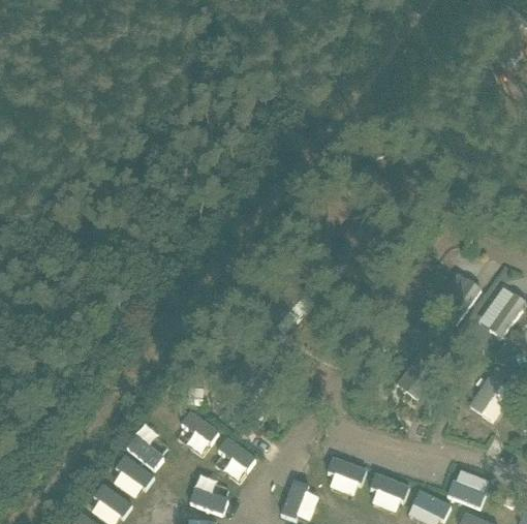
[(321,260),(312,253),(305,263),(314,270),(321,260)]
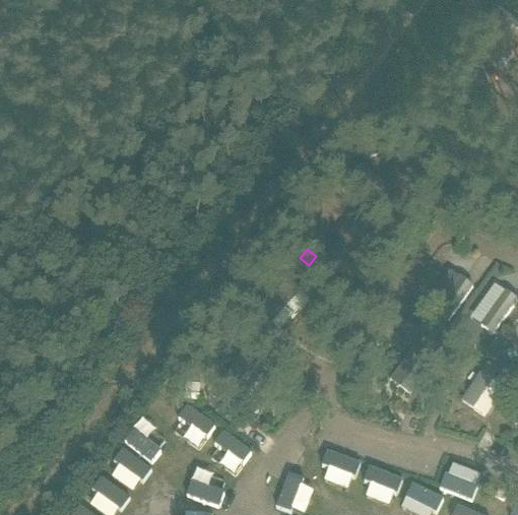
[(453,318),(476,283),(451,266),(429,302),(453,318)]
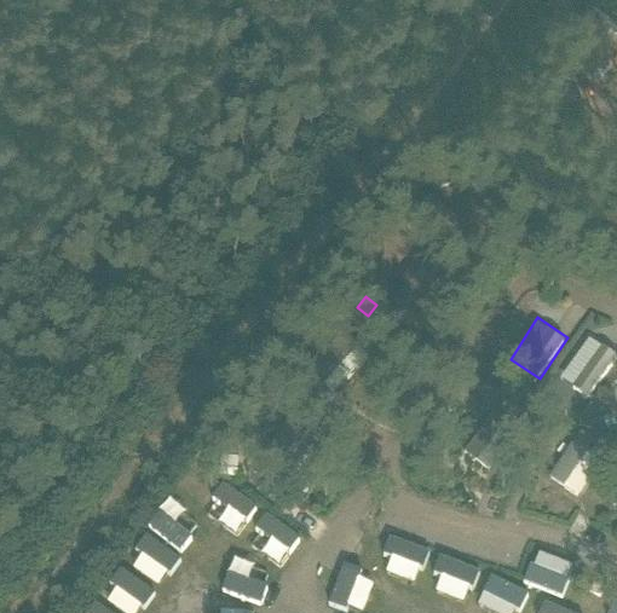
[(589,395),(616,358),(616,352),(592,334),(561,375),(589,395)]
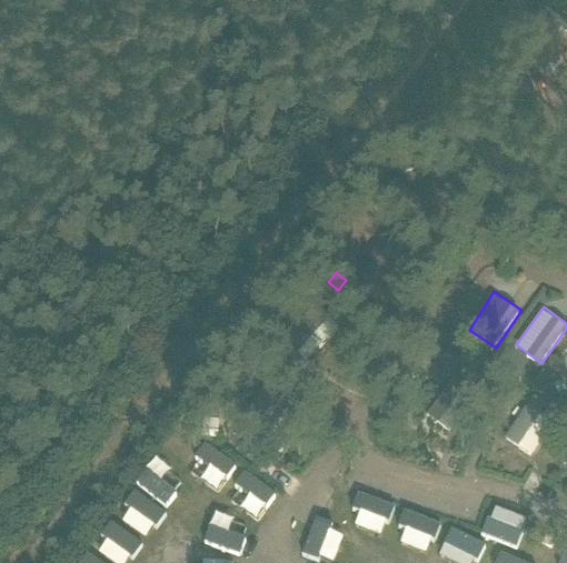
[(459,350),(467,340),(455,331),(447,341),(459,350)]
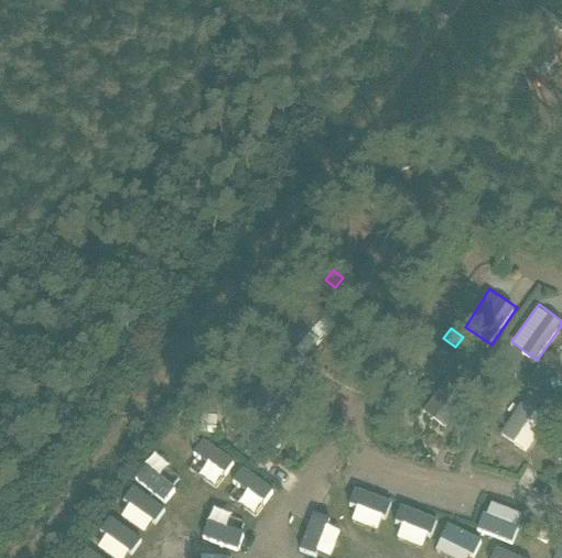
[(281,342),(268,335),(259,348),(271,357),(281,342)]
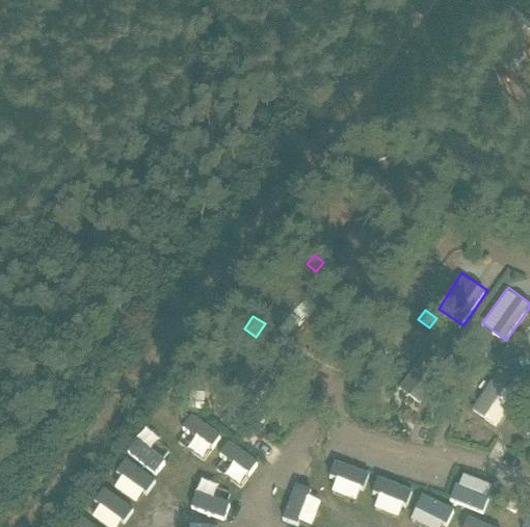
[(462,339),(455,348),(466,357),(471,349),(470,343),(462,339)]
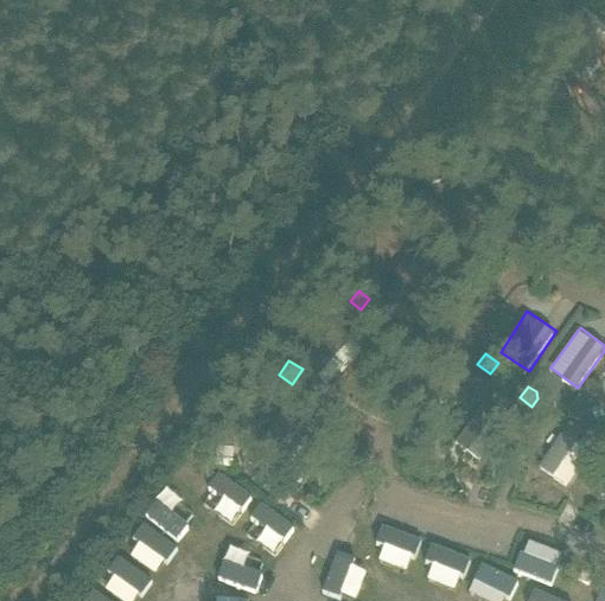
[(459,441),(482,458),(510,419),(488,402),(459,441)]
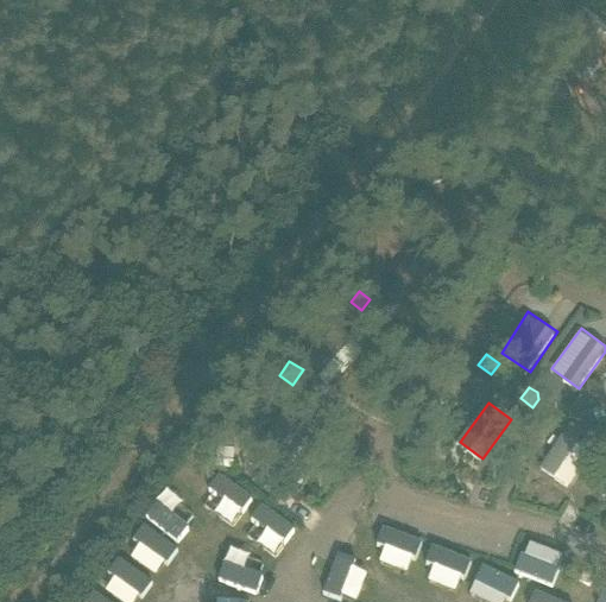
[(605,409),(603,404),(594,409),(600,419),(605,416),(605,409)]
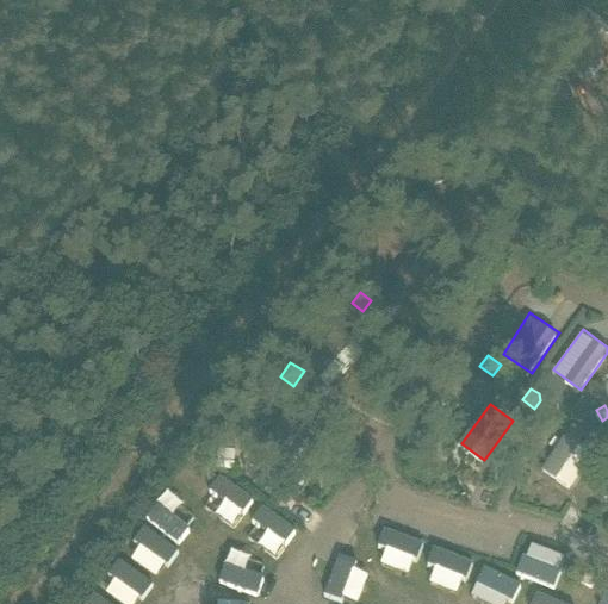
[(528,417),(521,427),(533,436),(540,427),(528,417)]
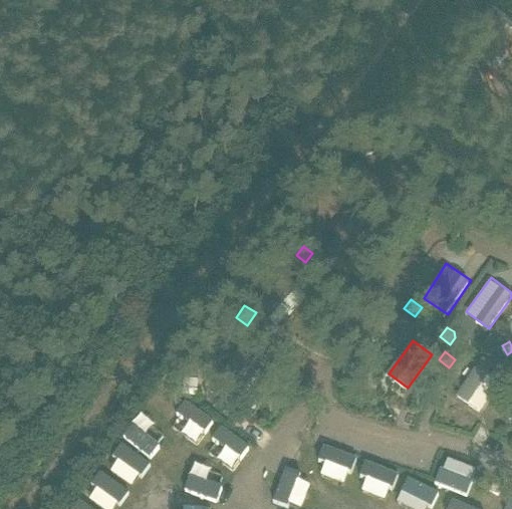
[(498,365),(498,364),(491,375),(502,383),(509,372),(511,368),(511,361),(504,356),(498,365)]
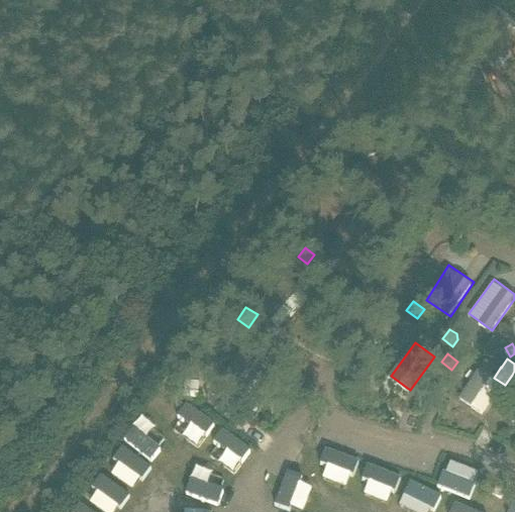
[(493,374),(482,367),(464,396),(475,403),(491,377),(493,374)]
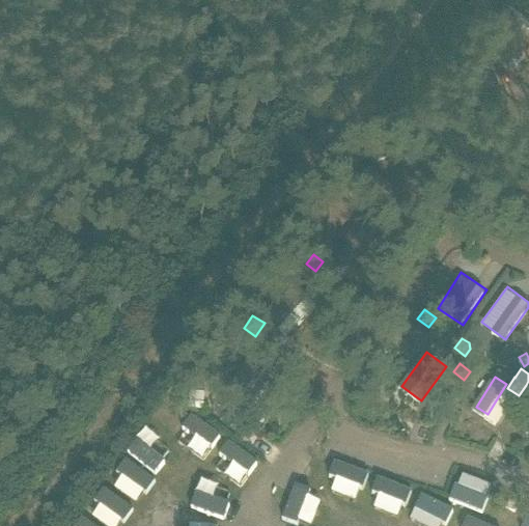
[(207,390),(192,388),(190,407),(205,409),(207,390)]
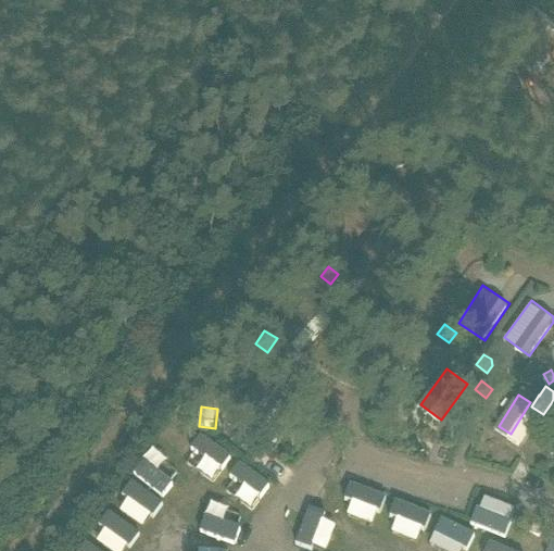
[(190,446),(219,463),(227,451),(197,434),(190,446)]
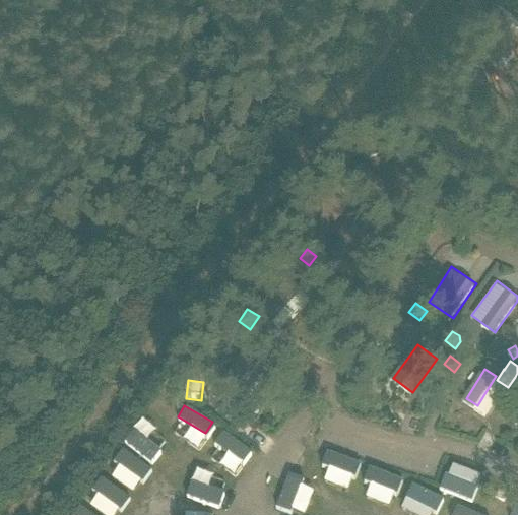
[(123,436),(150,463),(162,452),(146,436),(154,428),(143,416),(123,436)]
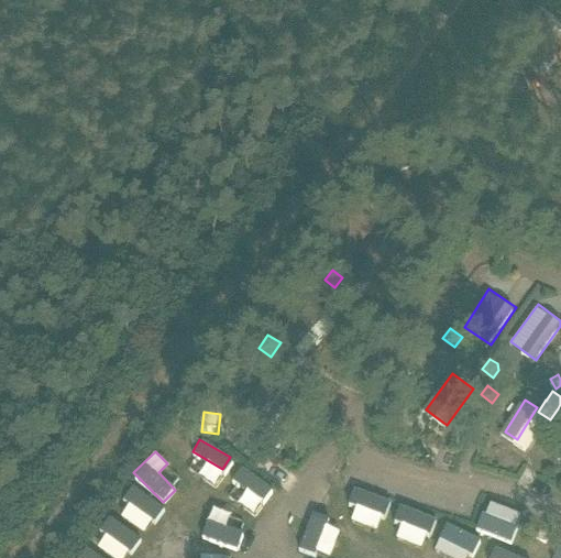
[(215,482),(221,471),(205,461),(198,471),(215,482)]
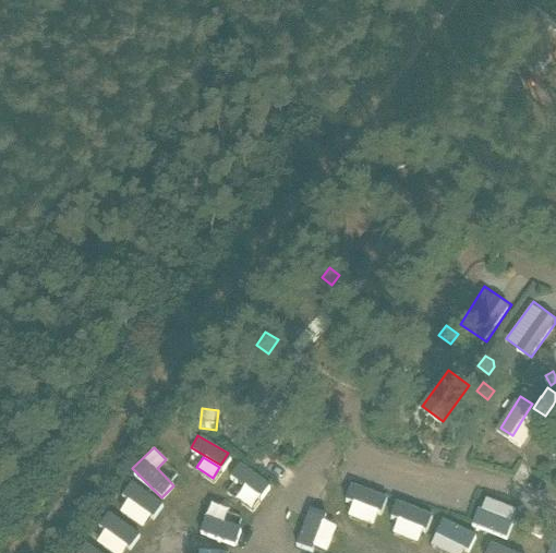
[(252,507),(270,481),(240,460),(230,475),(243,483),(234,495),(252,507)]
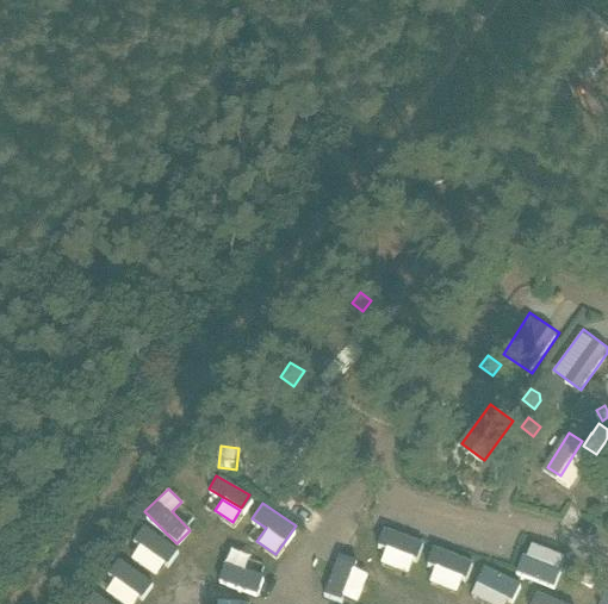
[(169,564),(180,548),(142,522),(131,537),(169,564)]
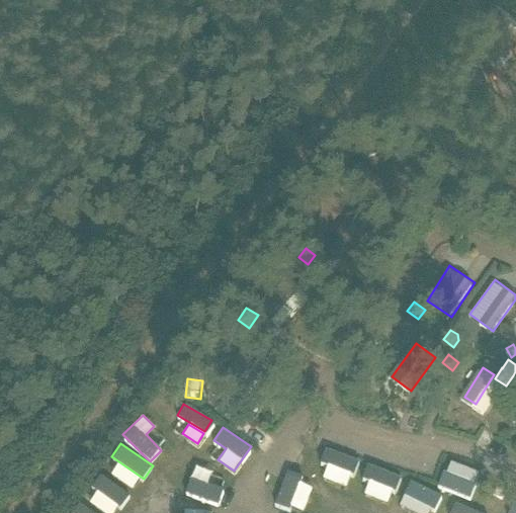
[(357,474),(362,460),(326,445),(320,460),(327,463),(323,476),(345,485),(351,471),(357,474)]
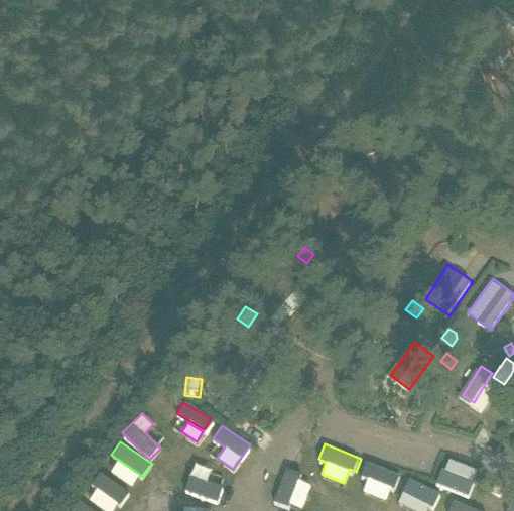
[(117,461),(111,471),(132,485),(138,476),(117,461)]
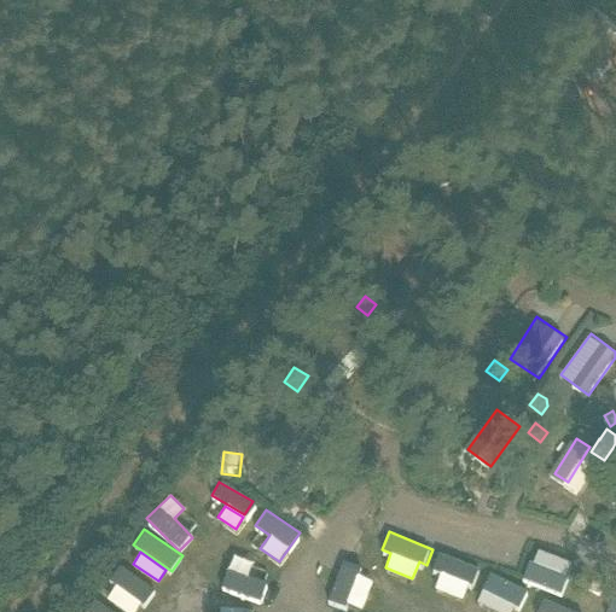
[(439,571),(434,588),(462,598),(468,581),(476,584),(482,566),(437,552),(431,569),(439,571)]
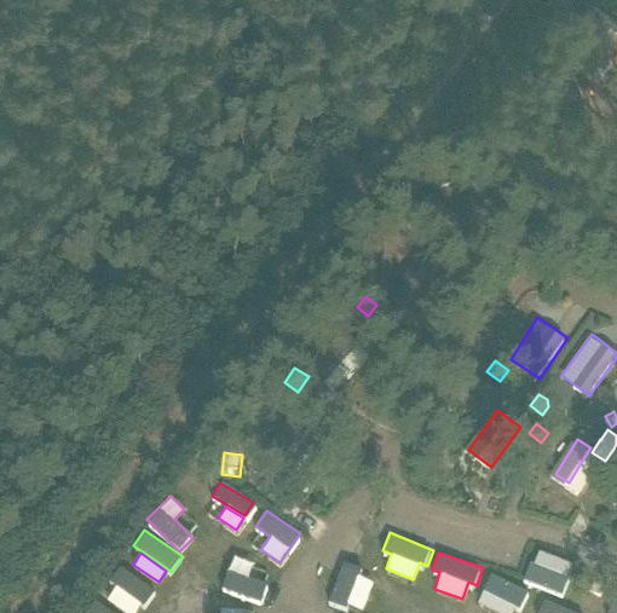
[(270,585),(246,577),(252,561),(232,554),(221,587),(265,602),(270,585)]
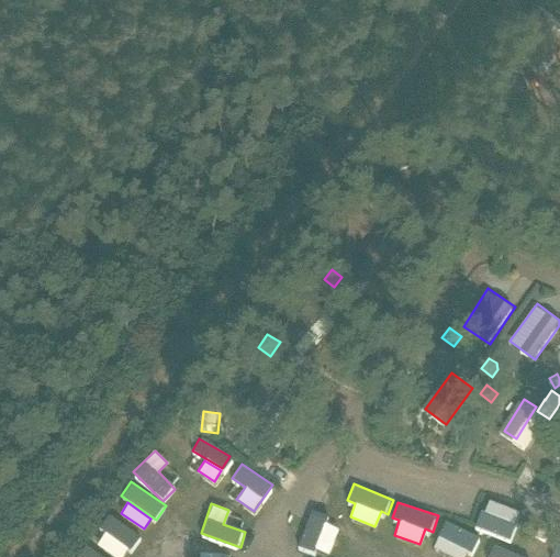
[(473,528),(508,537),(516,510),(502,505),(500,514),(479,509),(473,528)]
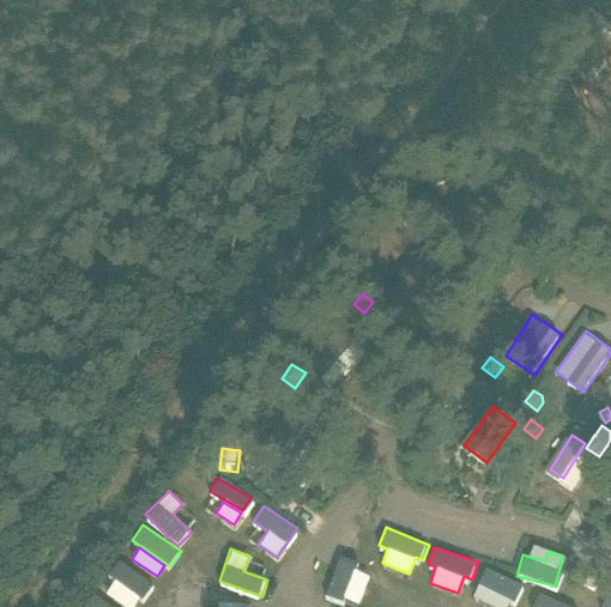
[(354,570),(356,560),(338,554),(326,594),(360,605),(369,575),(354,570)]
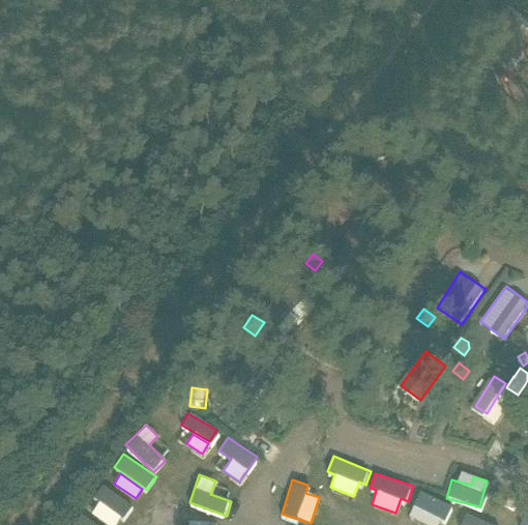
[(230,499),(234,488),(217,480),(212,493),(230,499)]
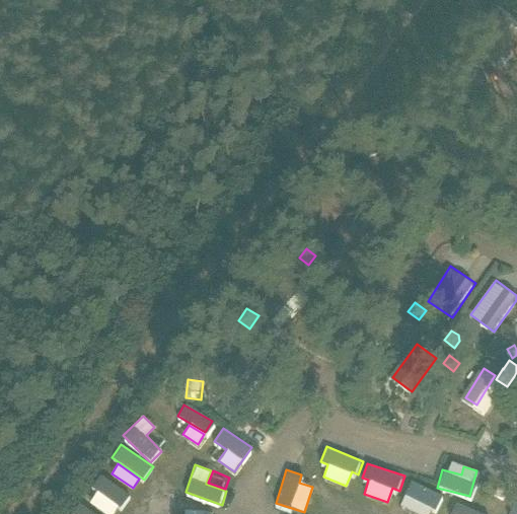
[(100,473),(91,487),(123,508),(132,495),(100,473)]
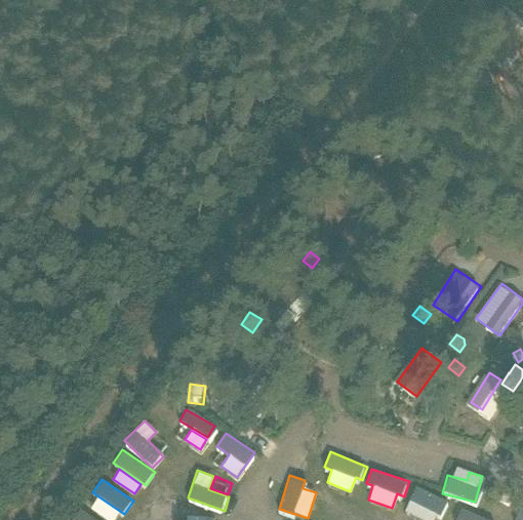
[(423,517),(429,519),(437,519),(447,500),(417,484),(410,498),(428,507),(423,517)]
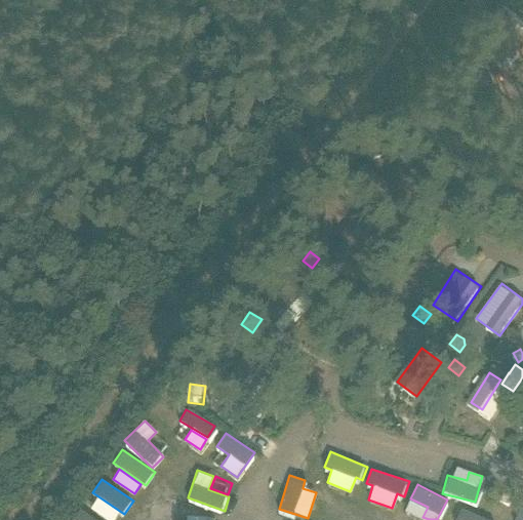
[(89,507),(108,519),(113,519),(119,512),(96,496),(89,507)]
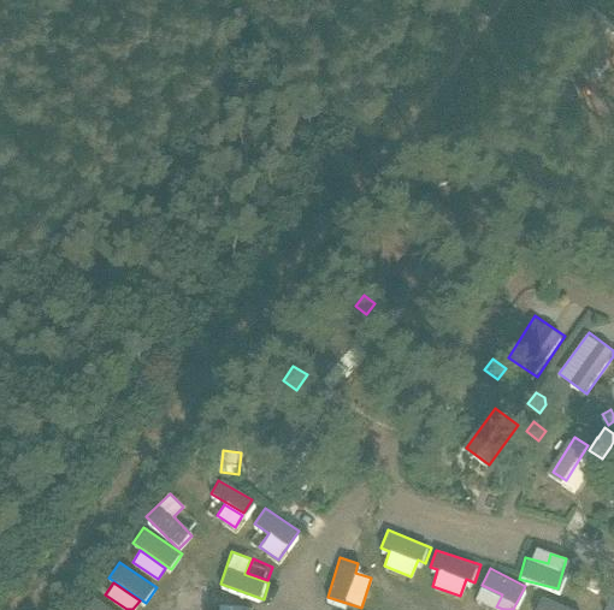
[(613,593),(612,593),(603,609),(613,609),(613,593)]
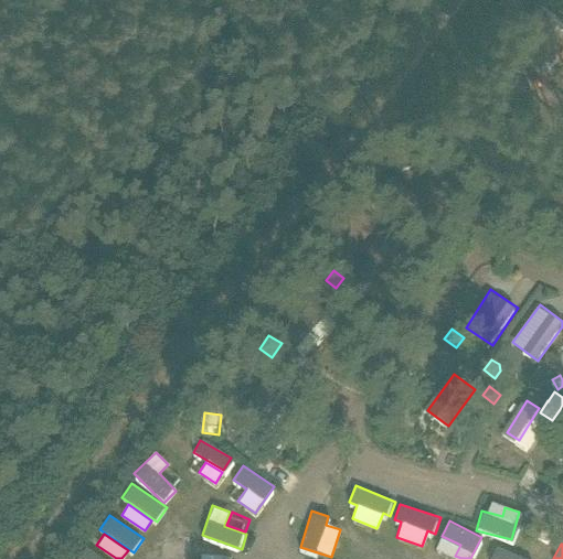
[(76,558),(105,558),(87,545),(76,558)]
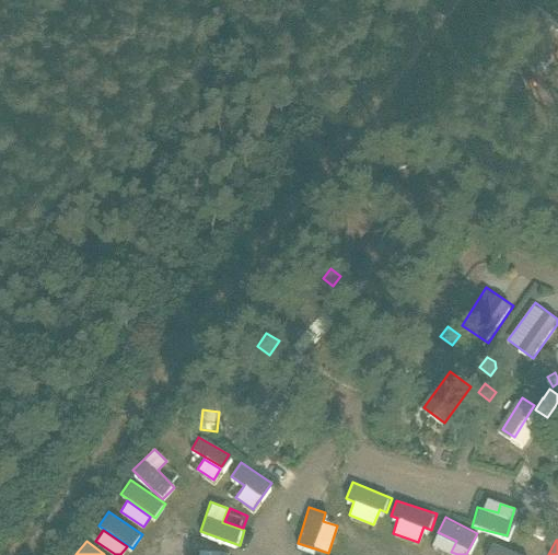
[(489,554),(525,554),(496,542),(489,554)]
